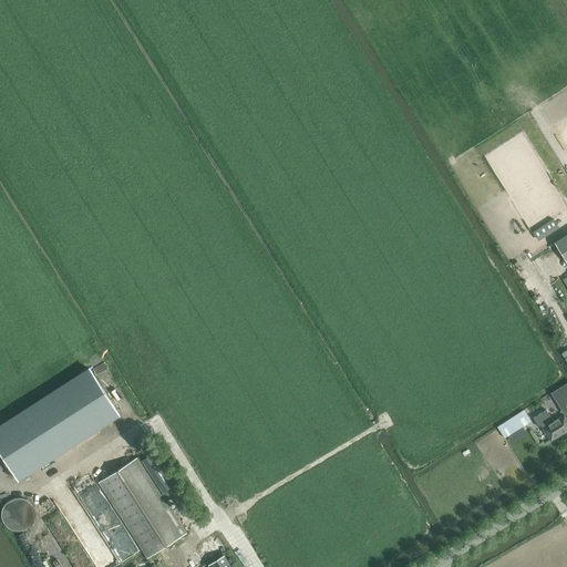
[(566,235),(554,244),(566,264),(566,235)]
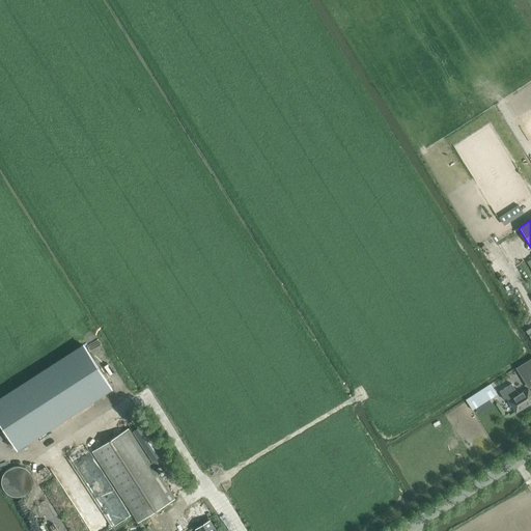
[(495,268),(503,261),(498,254),(490,261),(495,268)]
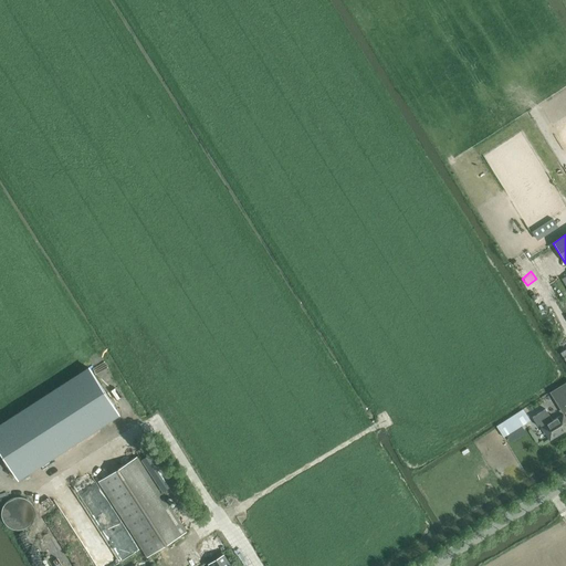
[(90,368),(0,425),(0,451),(19,481),(119,416),(90,368)]
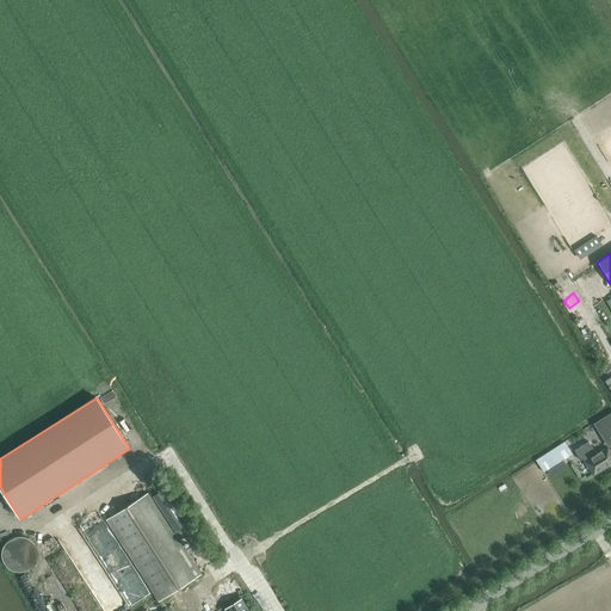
[(610,413),(597,421),(596,423),(610,446),(610,445),(610,413)]
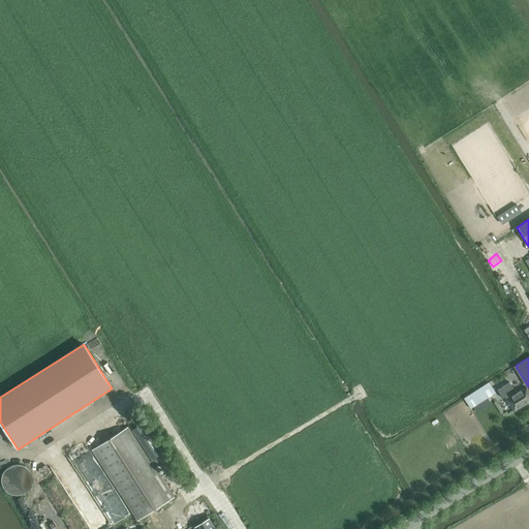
[(528,401),(528,391),(526,386),(517,393),(510,382),(497,391),(502,398),(505,397),(515,411),(528,401)]
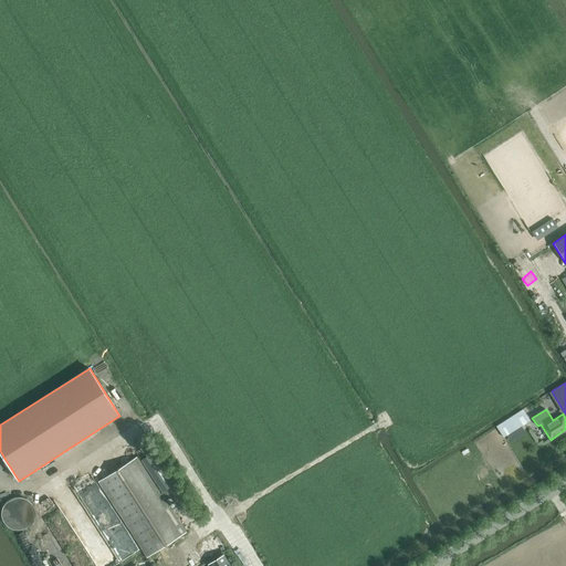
[(185,531),(152,478),(137,456),(98,480),(146,555),(185,531)]
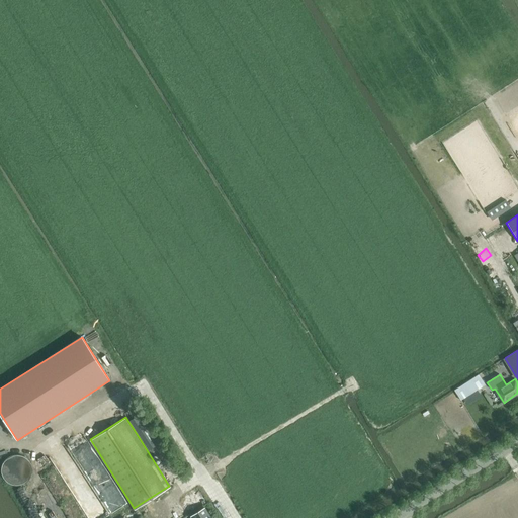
[(138,417),(131,421),(149,449),(156,445),(152,439),(156,436),(146,421),(142,423),(138,417)]
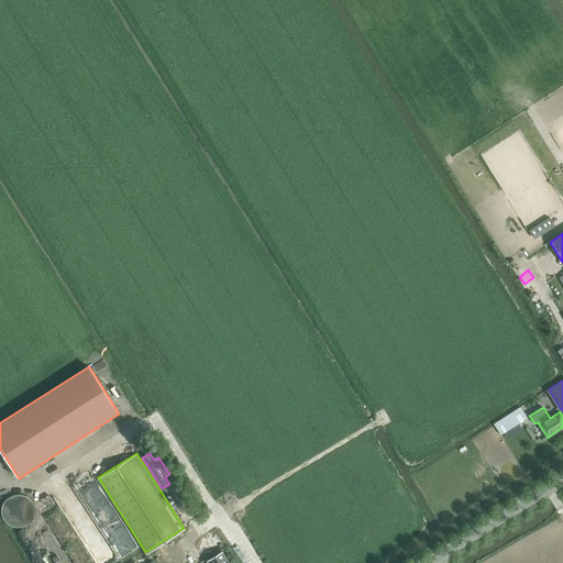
[(30,495),(6,496),(6,517),(15,517),(15,526),(32,525),(30,495)]
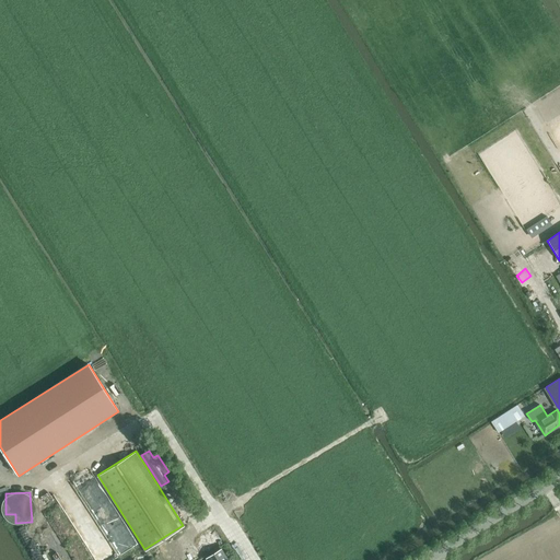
[(207,557),(208,559),(230,559),(222,548),(207,557)]
